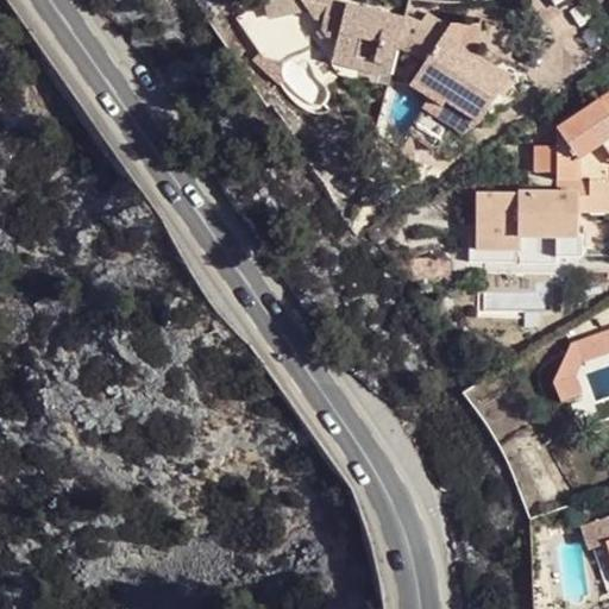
[(396,49),(403,22),(405,20),(328,0),(327,0),(301,0),(314,20),(321,22),(320,29),(326,38),(337,41),(334,52),(337,52),(374,62),(370,75),(389,80),(396,49)]
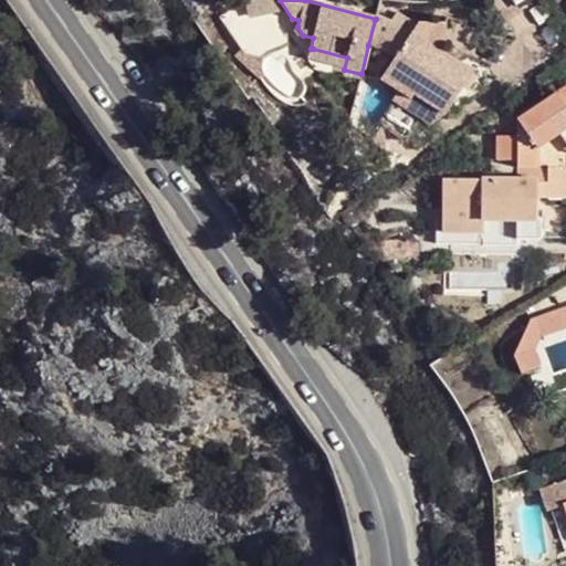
[(410,37),(375,20),(368,45),(396,58),(410,37)]
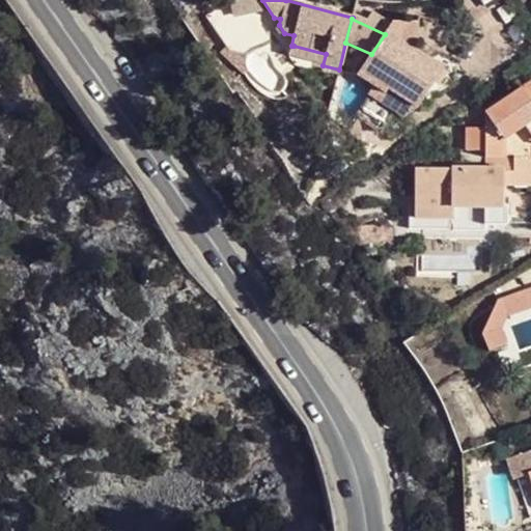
[(360,72),(388,90),(418,108),(443,70),(386,32),(385,34),(371,54),(360,72)]
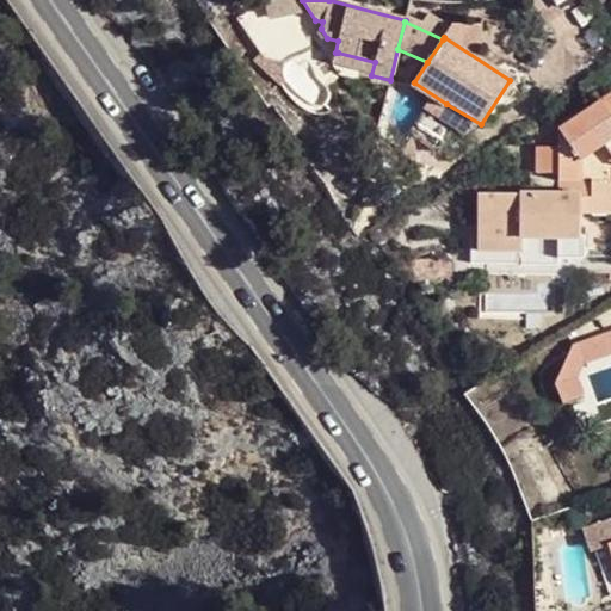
[(347,69),(371,75),(375,62),(338,53),(347,69)]
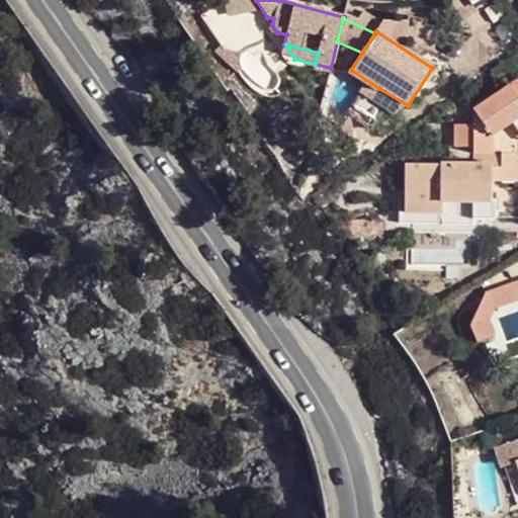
[(376,92),(378,88),(351,70),(348,75),(376,92)]
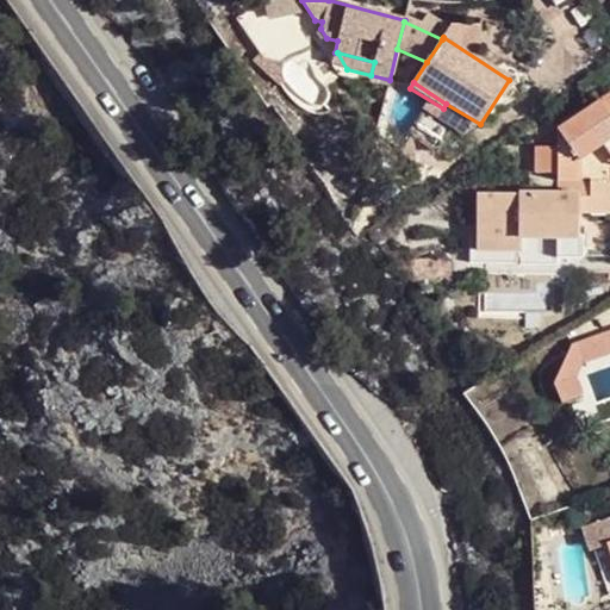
[(561,194),(477,194),(477,249),(521,249),(521,237),(558,237),(558,259),(584,259),(584,237),(579,237),(579,215),(609,213),(609,181),(579,181),(578,160),(602,144),(609,156),(609,94),(558,131),(558,148),(535,149),(535,174),(558,174),(558,181),(560,181),(561,194)]
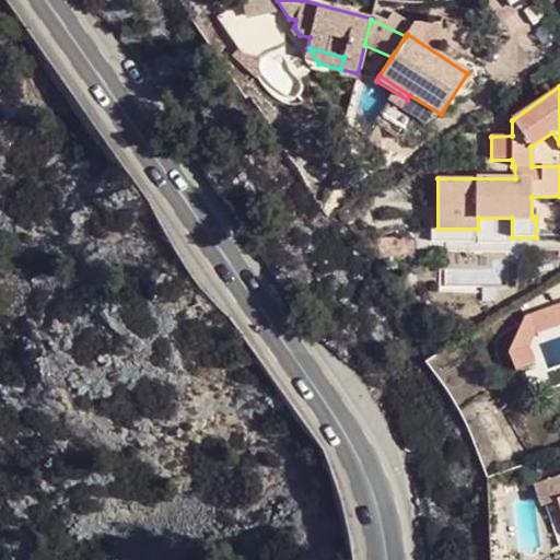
[(559,325),(559,303),(528,315),(536,334),(559,325)]
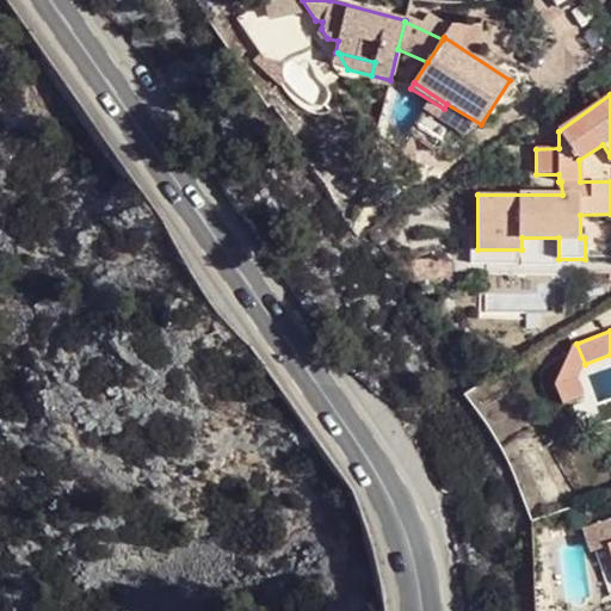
[(585,364),(576,344),(571,347),(556,387),(579,380),(585,364)]
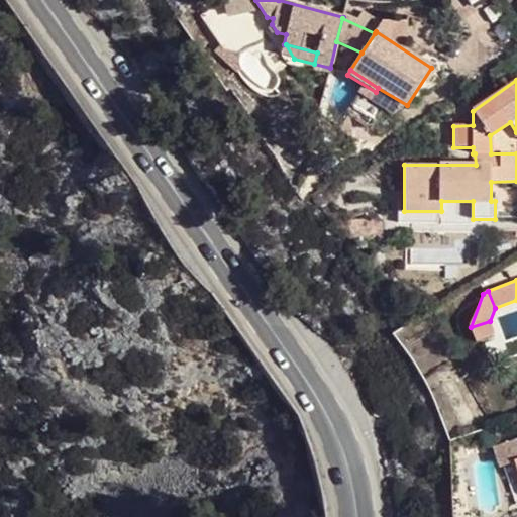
[(490,321),(471,327),(476,342),(495,335),(490,321)]
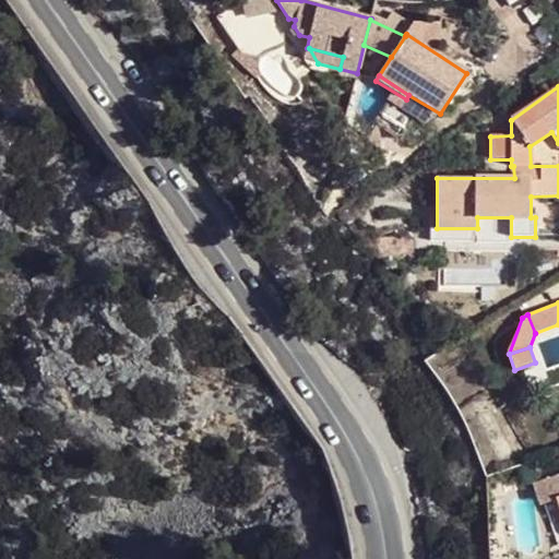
[(533,485),(540,504),(556,499),(558,497),(558,483),(557,476),(533,485)]
